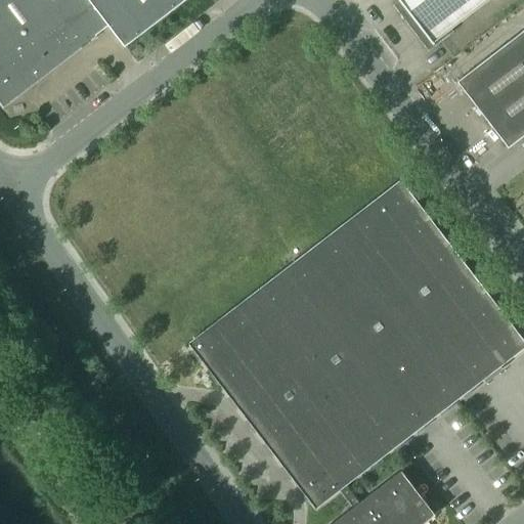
[(0,0),(0,98),(2,102),(24,86),(26,89),(107,27),(124,47),(185,0),(0,0)]
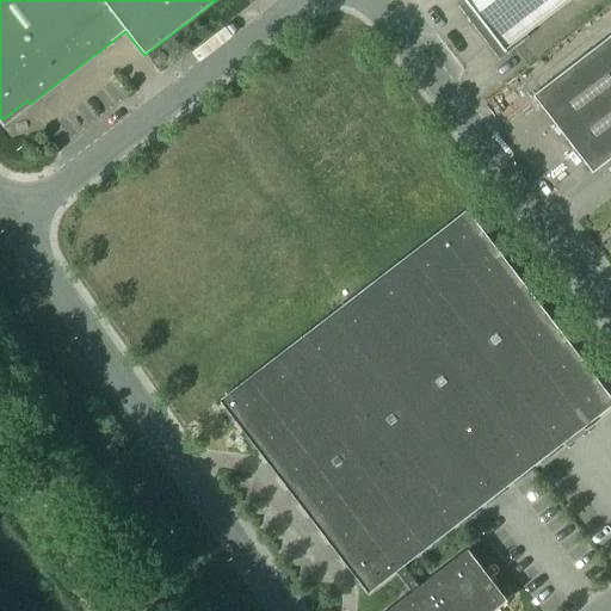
[(463,0),(464,1),(457,7),(498,61),(528,38),(525,35),(569,0),(463,0)]
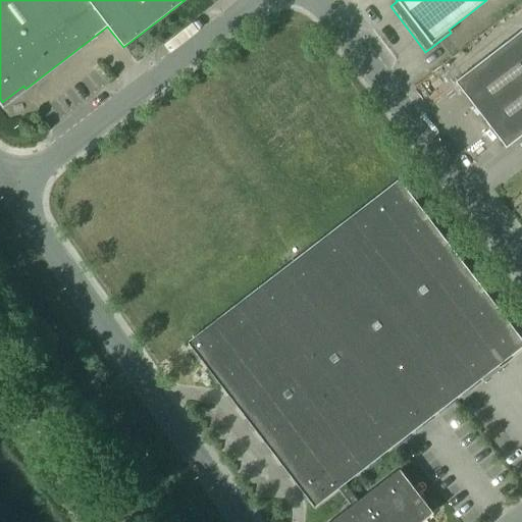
[(521,32),(521,31),(455,82),(506,148),(521,135),(521,32)]
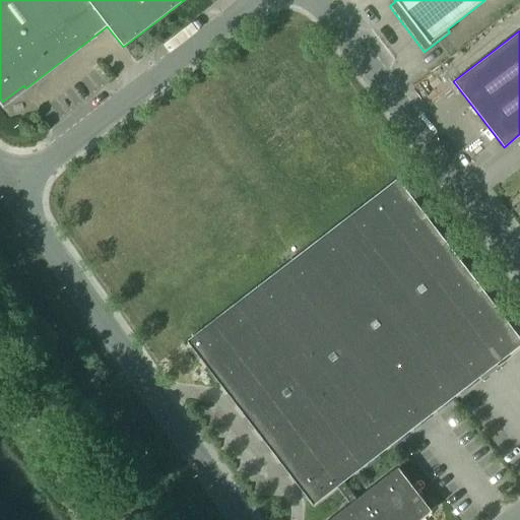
[(129,52),(134,58),(140,54),(136,48),(129,52)]
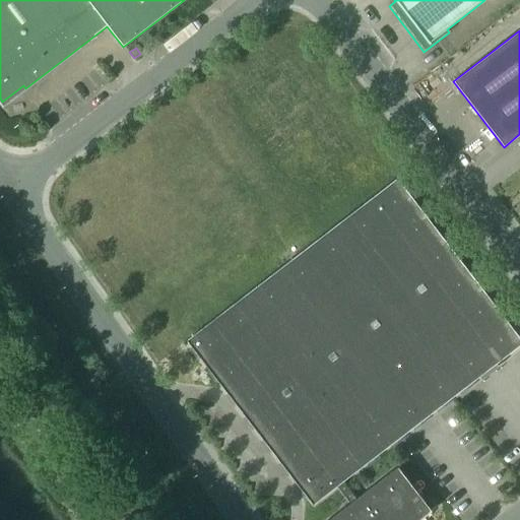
[(420,519),(439,507),(437,505),(430,511),(397,468),(356,500),(342,482),(519,345),(519,338),(397,179),(186,341),(313,506),(336,486),(350,505),(329,519),(420,519)]
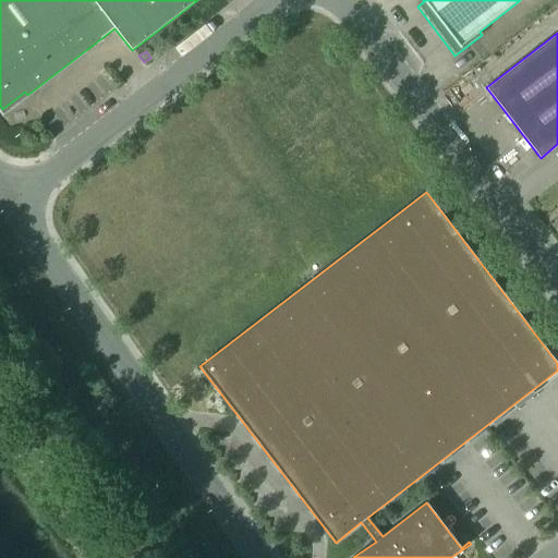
All buildings are outlined.
